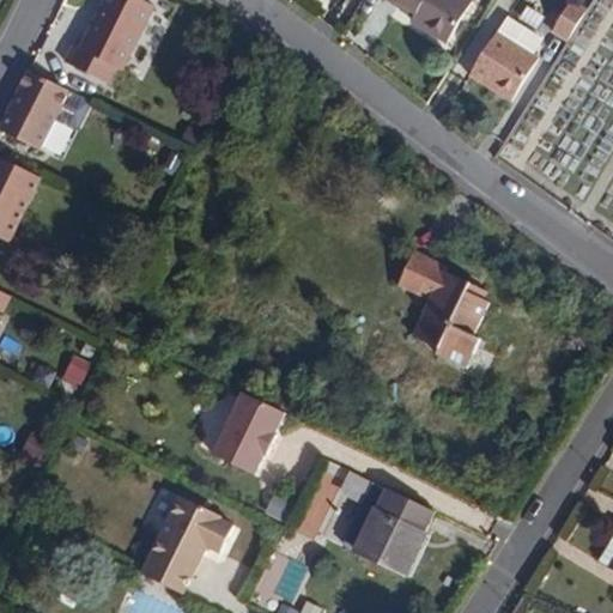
[(126,71),(158,5),(147,0),(105,0),(83,47),(74,42),(65,61),(111,84),(120,68),(126,71)]
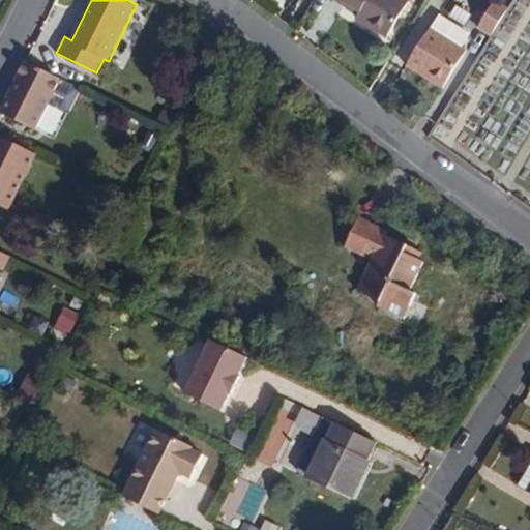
[(405,7),(393,0),(330,0),(329,2),(342,10),(345,5),(357,13),(352,22),(382,41),(405,7)]
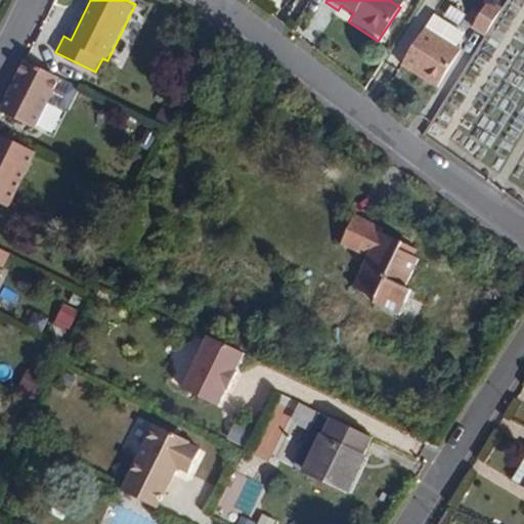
[(460,50),(426,27),(402,61),(437,85),(460,50)]
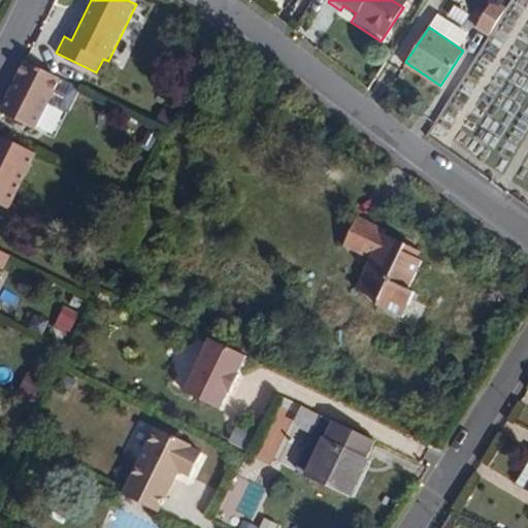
[(39,126),(64,76),(26,58),(2,108),(39,126)]
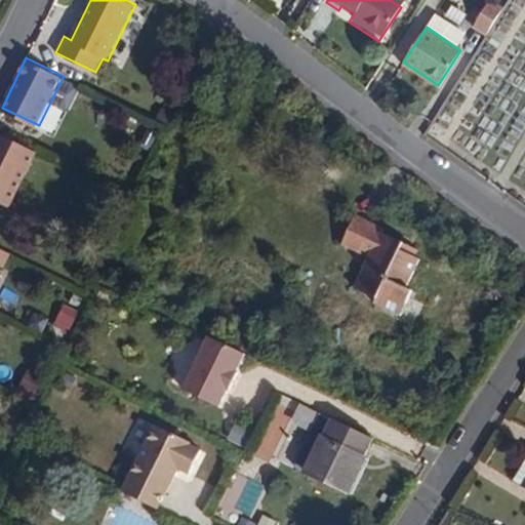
[(0,203),(9,208),(36,152),(0,134),(0,203)]
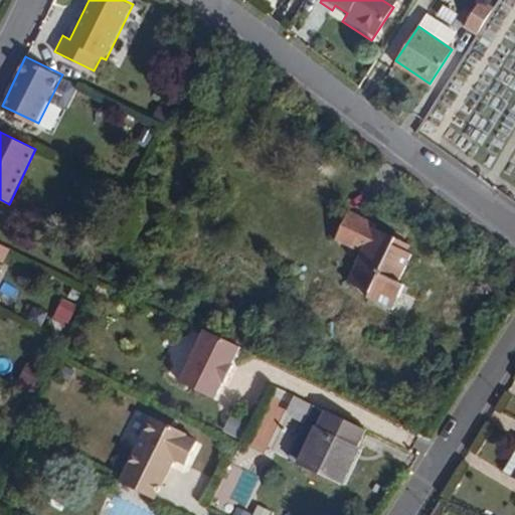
[(406,280),(421,253),(415,250),(405,244),(410,236),(386,222),(389,217),(363,202),(347,229),(372,244),(355,274),(378,288),(376,293),(399,307),(413,284),(406,280)]
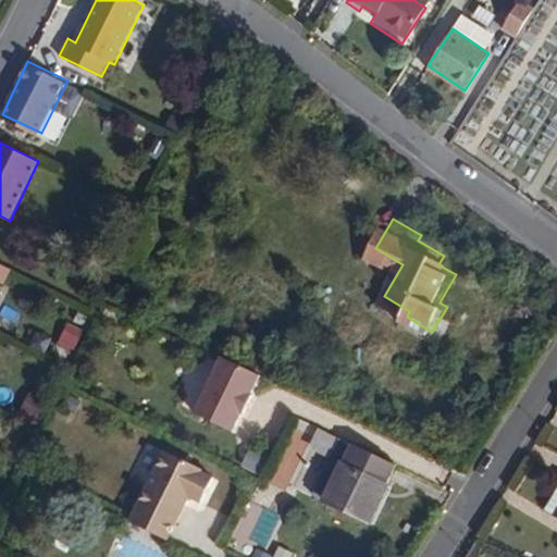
[(449,271),(455,262),(444,256),(438,264),(449,271)]
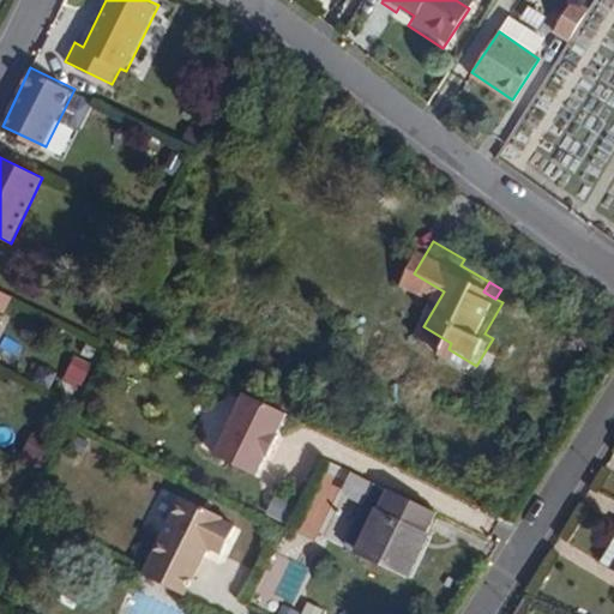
[(256,475),(286,415),(244,393),(214,453),(256,475)]
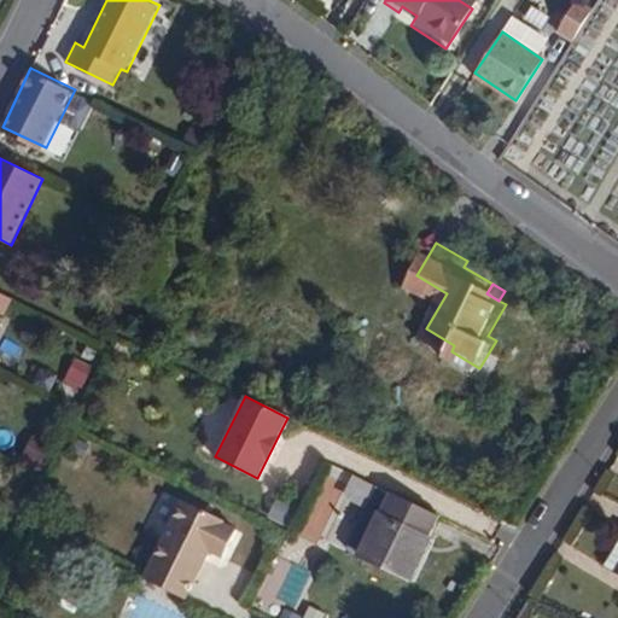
[(356,557),(386,495),(372,488),(342,551),(356,557)]
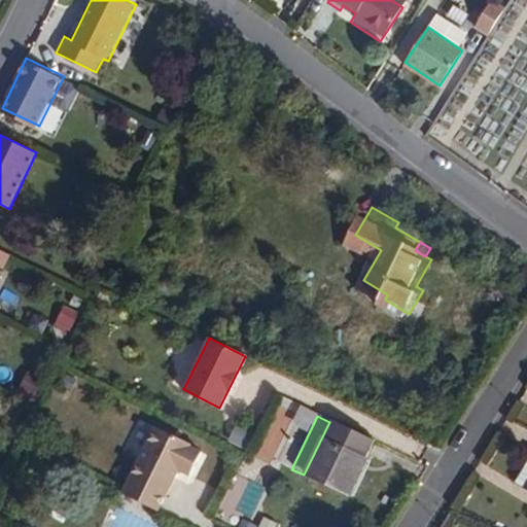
[(192,468),(204,445),(191,440),(192,437),(156,421),(124,494),(159,510),(180,462),(192,468)]
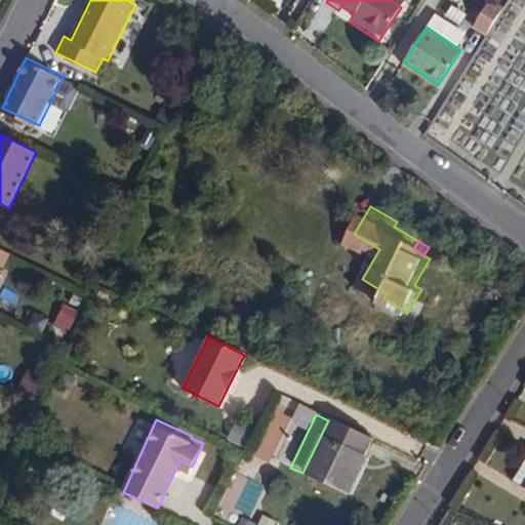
[(345,493),(370,440),(328,420),(303,473),(345,493)]
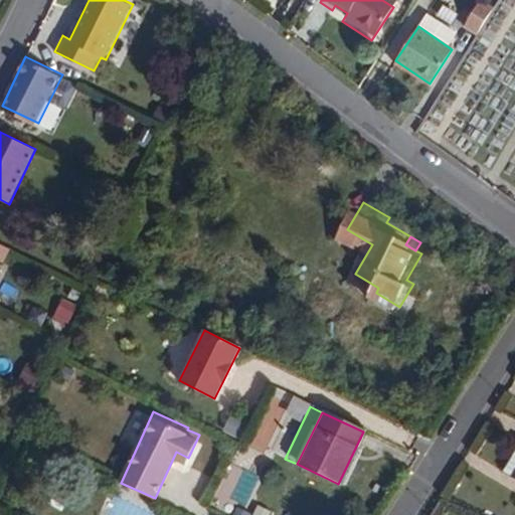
[(510,481),(514,470),(514,447),(499,475),(510,481)]
